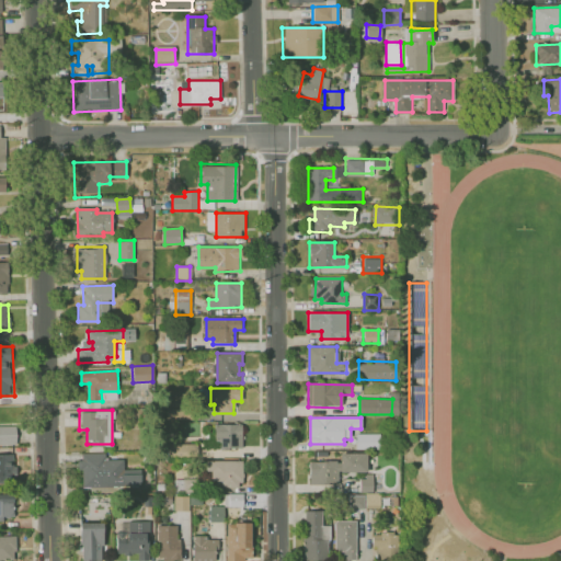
[(215,424),(241,424),(242,450),(221,450),(221,441),(215,441),(215,424)]
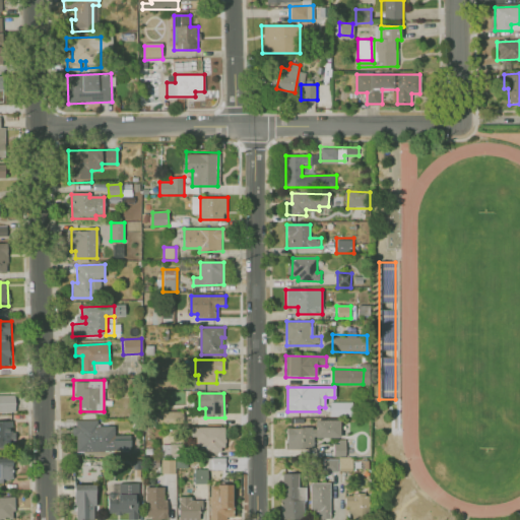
[(0,413),(16,413),(15,396),(0,396),(0,413)]
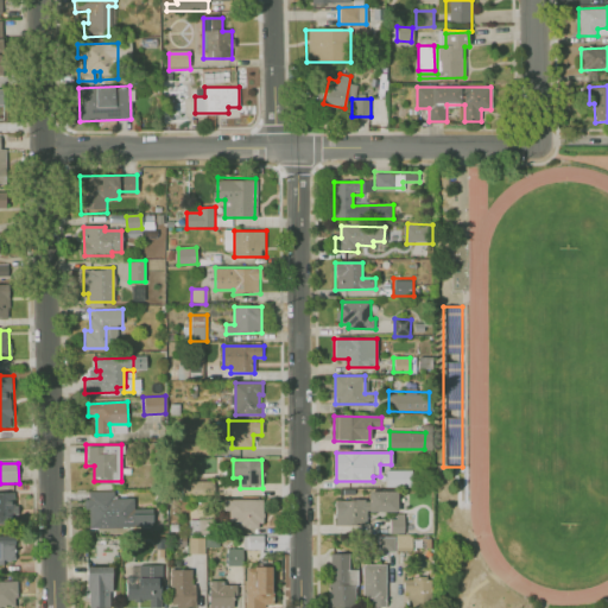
[(386,483),(413,483),(413,470),(386,469),(386,483)]
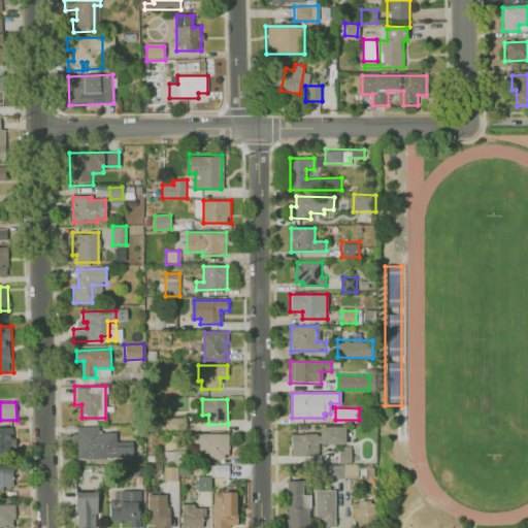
[(156,419),(187,419),(187,430),(156,430),(156,419)]
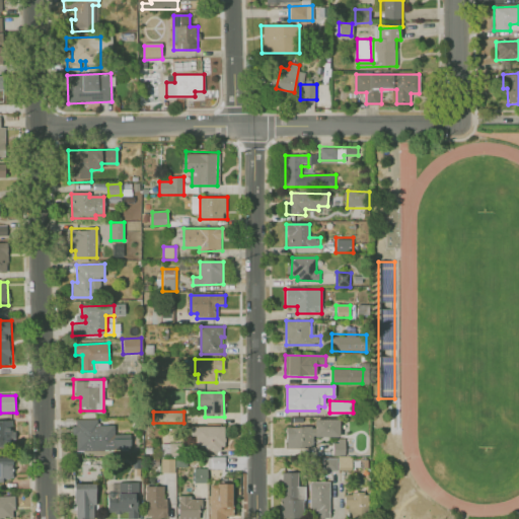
[(100,419),(100,451),(77,451),(77,437),(72,437),(72,427),(77,427),(77,419),(100,419)]
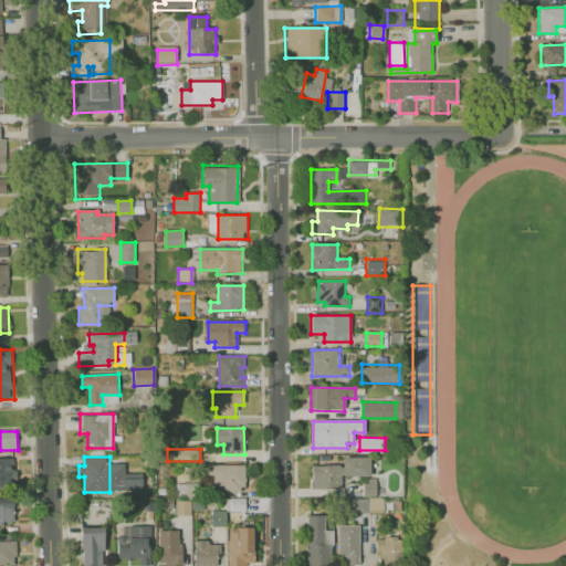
[(346,458),(345,474),(369,474),(369,459),(346,458)]
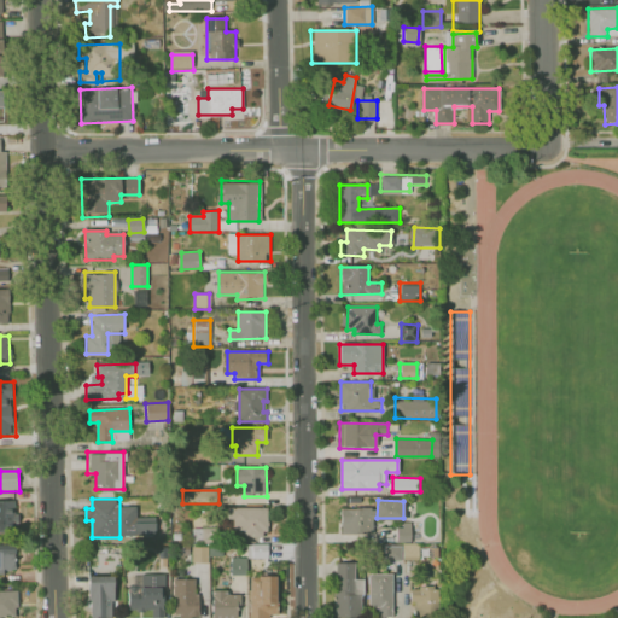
[(0,502),(0,532),(18,532),(18,502),(0,502)]
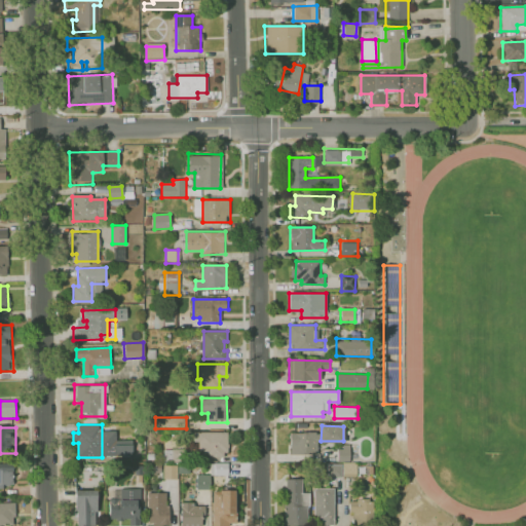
[(194,433),(228,433),(228,450),(224,450),(224,457),(208,457),(208,449),(194,450),(194,433)]
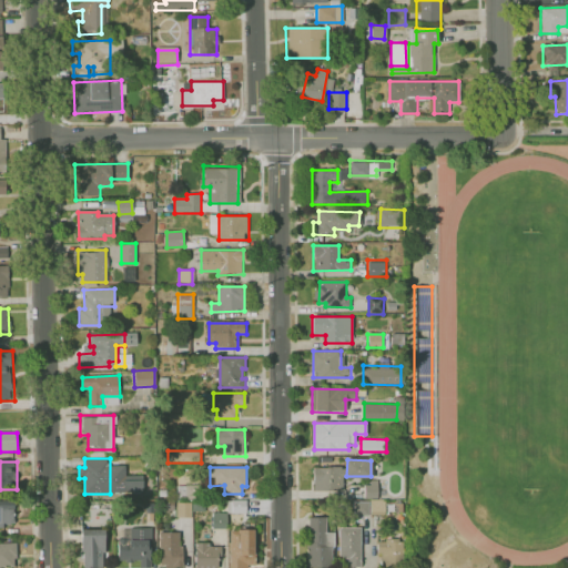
[(314,468),(342,468),(342,488),(313,488),(314,468)]
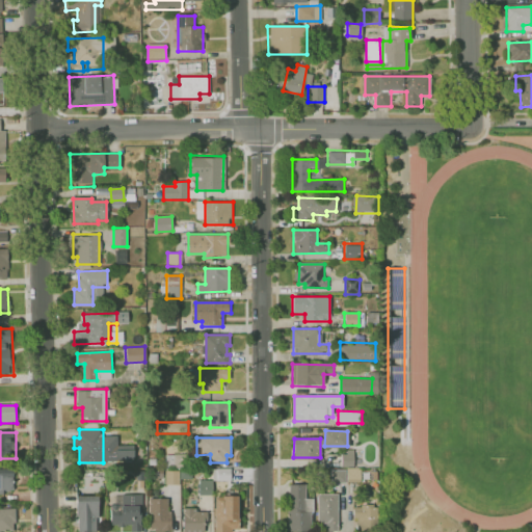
[(116,444),(131,444),(131,461),(116,461),(116,444)]
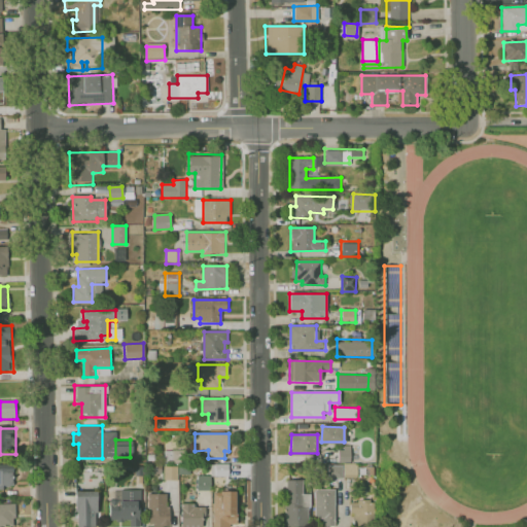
[(350,447),(349,462),(338,462),(338,449),(343,450),(344,446),(350,447)]
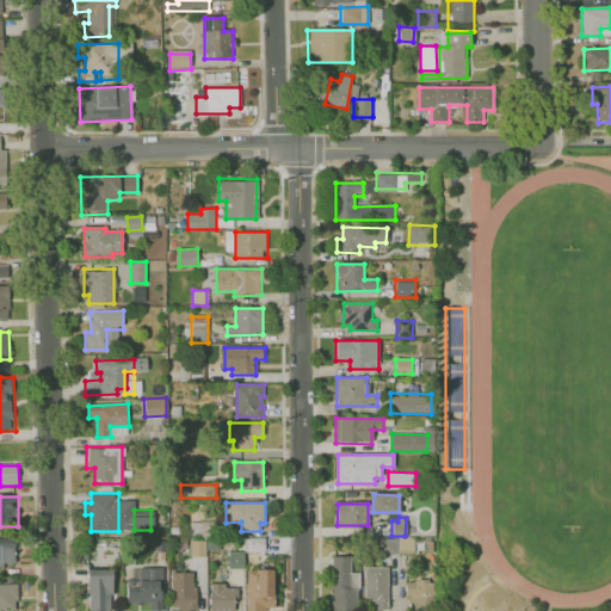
[(192,523),(192,536),(207,536),(207,523),(192,523)]
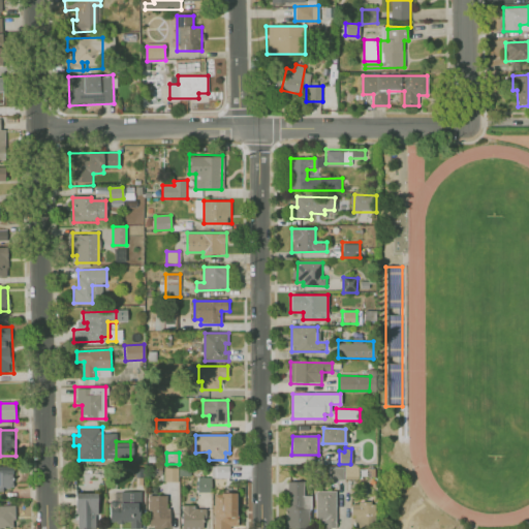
[(141,464),(149,465),(149,457),(142,457),(141,464)]
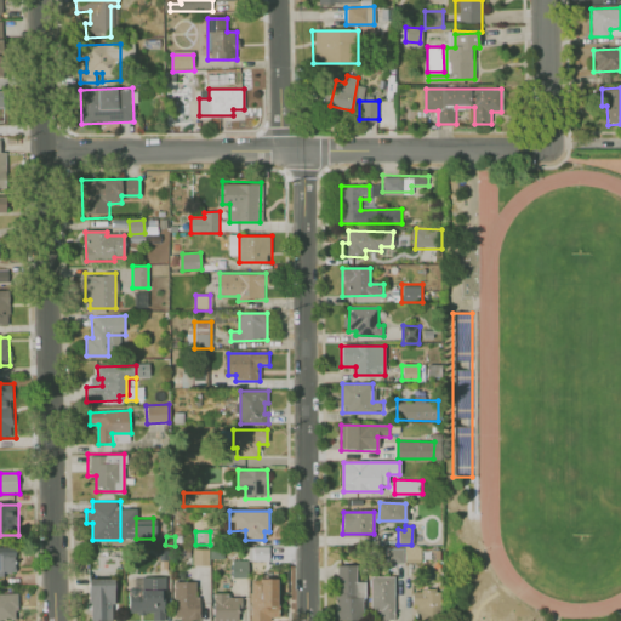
[(404,563),(420,562),(419,546),(404,546),(404,563)]
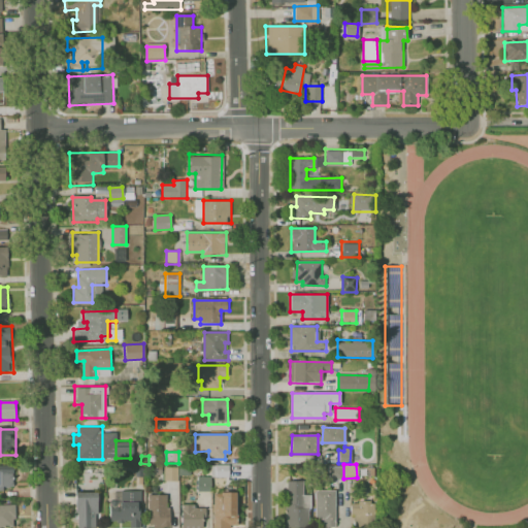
[(215,477),(229,479),(229,465),(216,465),(215,477)]
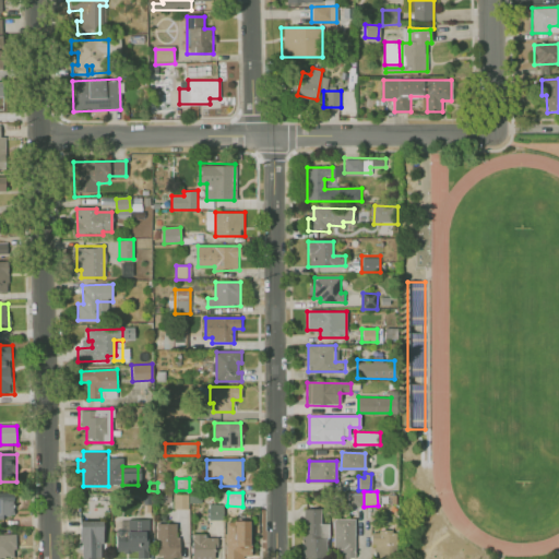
[(159,503),(170,503),(170,494),(159,494),(159,503)]
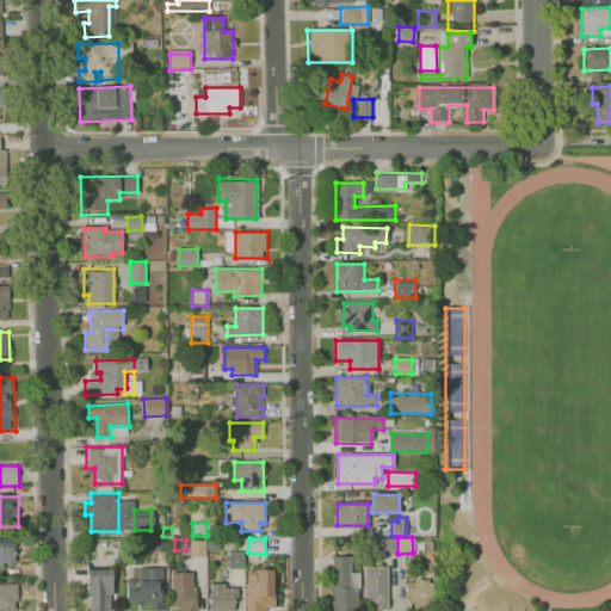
[(380,539),(396,539),(395,554),(380,553),(380,539)]
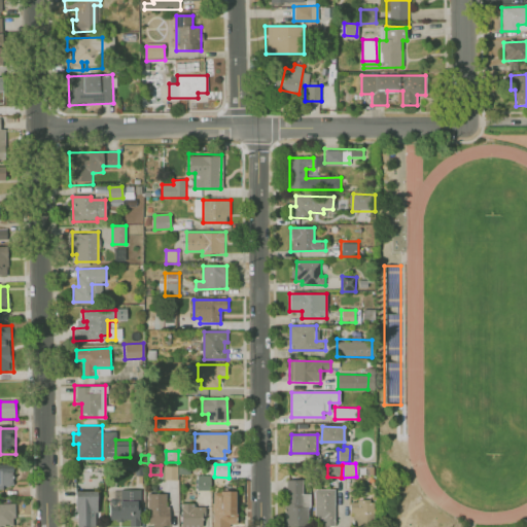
[(0,466),(12,466),(12,488),(0,488),(0,466)]
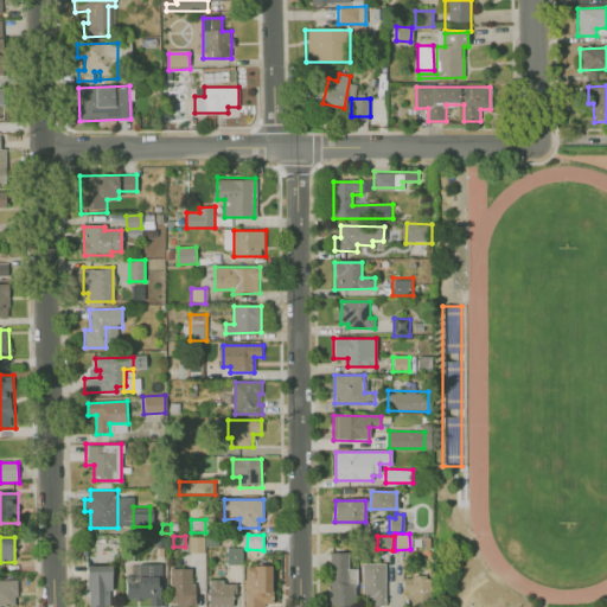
[(190,537),(190,554),(205,554),(205,537),(190,537)]
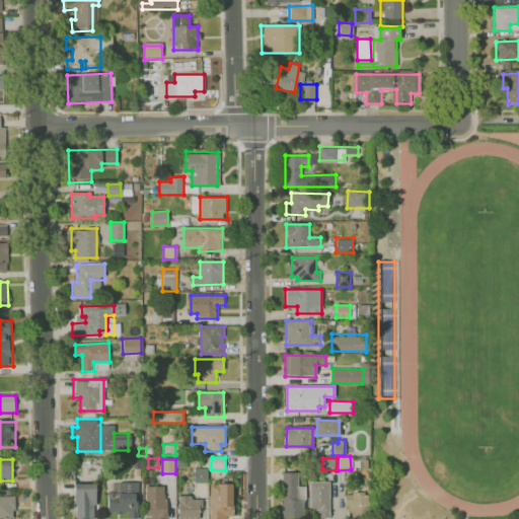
[(194,468),(207,467),(207,482),(194,482),(194,468)]
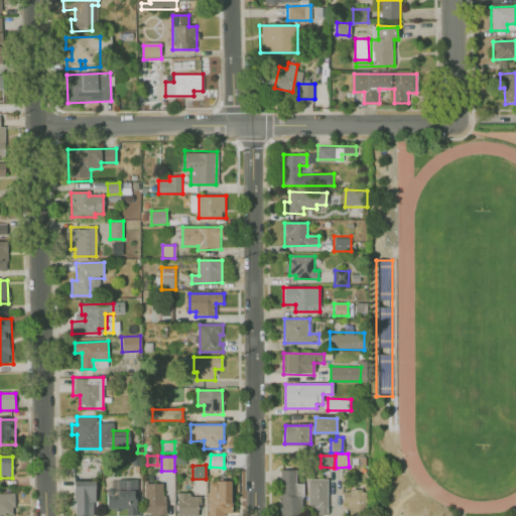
[(281,469),(279,515),(303,515),(304,498),(293,498),(294,470),(281,469)]
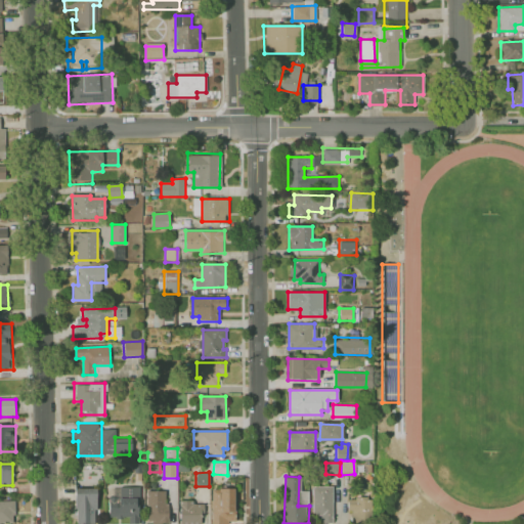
[(314,483),(314,515),(319,515),(319,522),(334,522),(334,483),(314,483)]
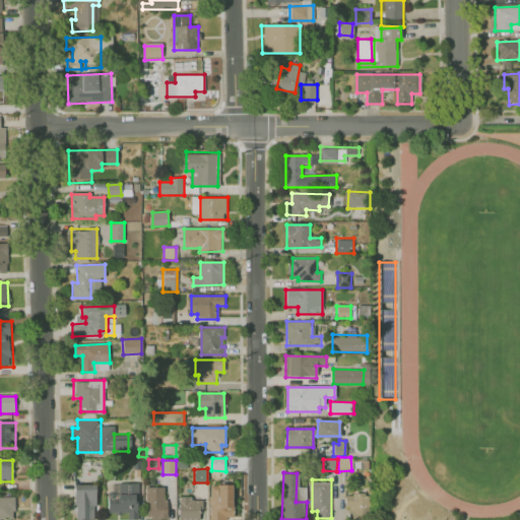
[(137,482),(137,518),(128,518),(129,513),(106,513),(106,491),(117,491),(117,482),(137,482)]
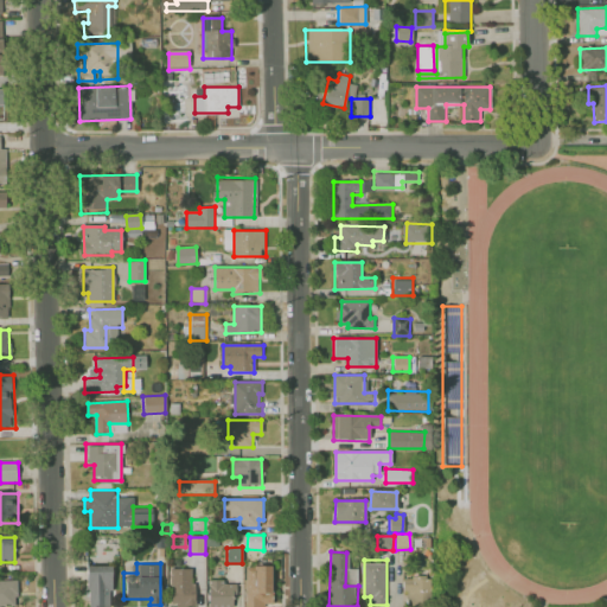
[(87,568),(110,569),(110,605),(85,605),(87,568)]
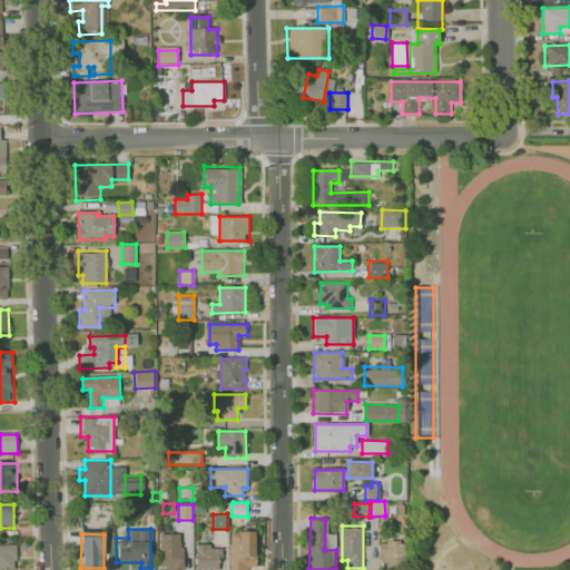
[(160,534),(160,567),(184,567),(184,534),(160,534)]
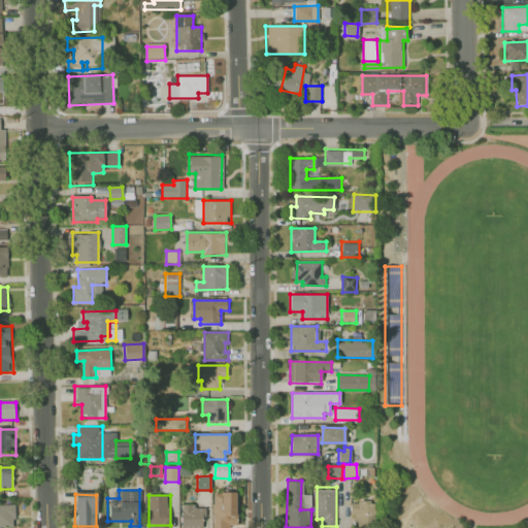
[(215,500),(216,527),(229,527),(229,525),(237,525),(237,515),(234,515),(234,509),(237,509),(237,500),(215,500)]
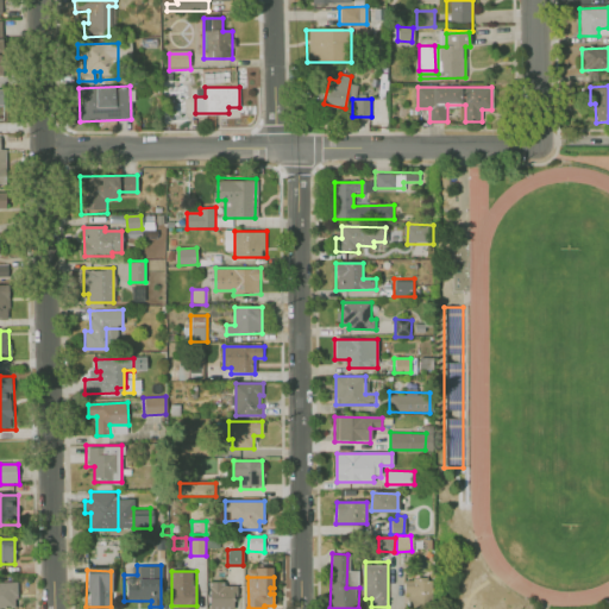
[(406,578),(433,579),(433,590),(426,590),(426,607),(410,607),(410,592),(406,592),(406,578)]
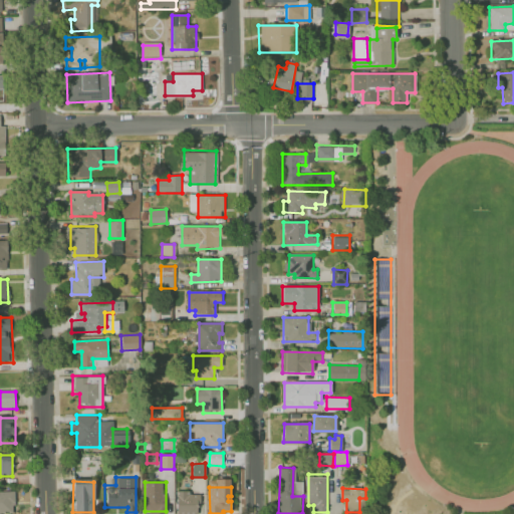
[(0,491),(13,491),(13,512),(0,512),(0,491)]
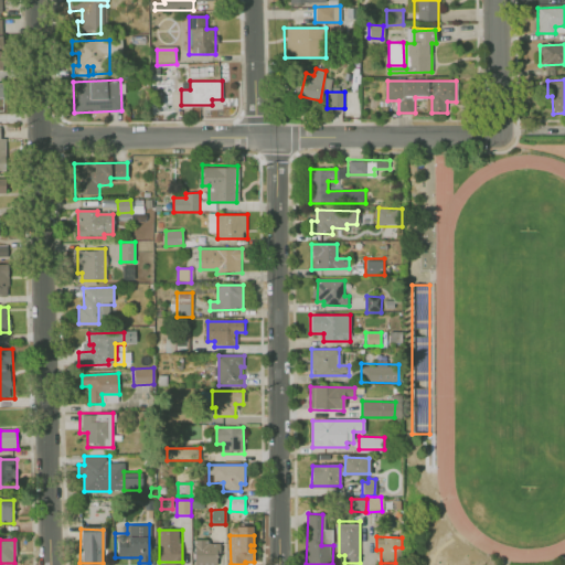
[(195,540),(195,564),(216,564),(216,545),(209,545),(209,540),(195,540)]
